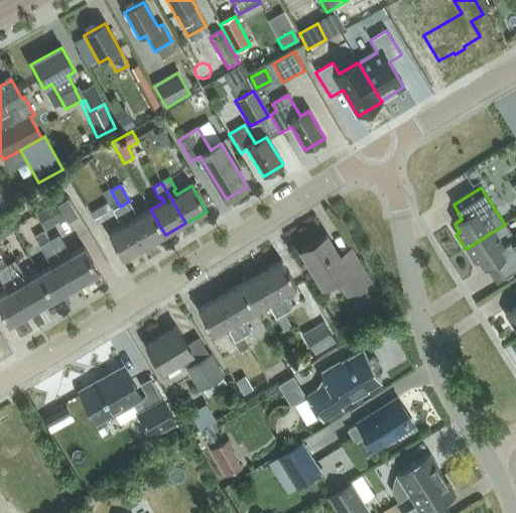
[(144,247),(165,235),(150,210),(135,219),(132,214),(134,213),(128,202),(120,207),(144,247)]
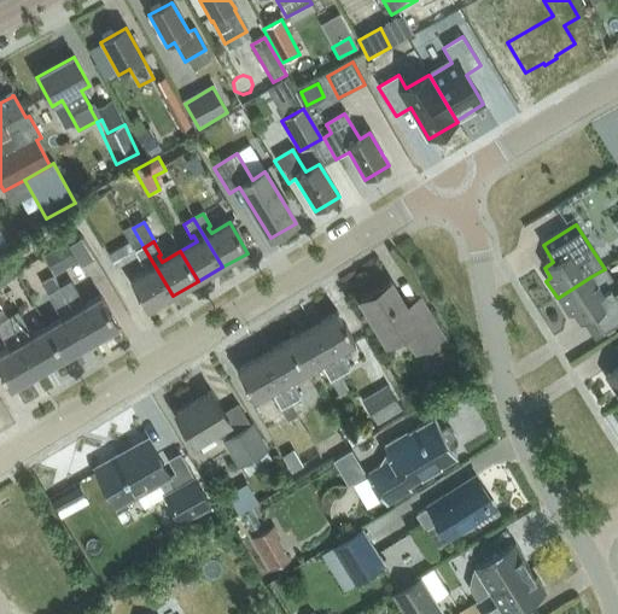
[(44,256),(54,273),(76,261),(65,244),(44,256)]
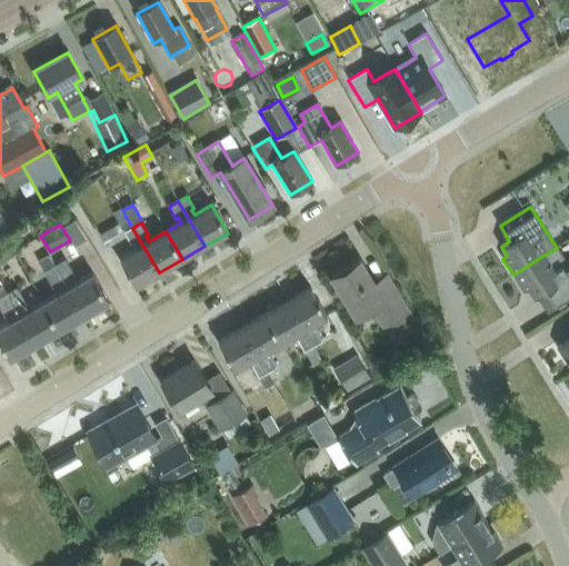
[(120,227),(101,238),(107,248),(126,237),(123,234),(120,227)]
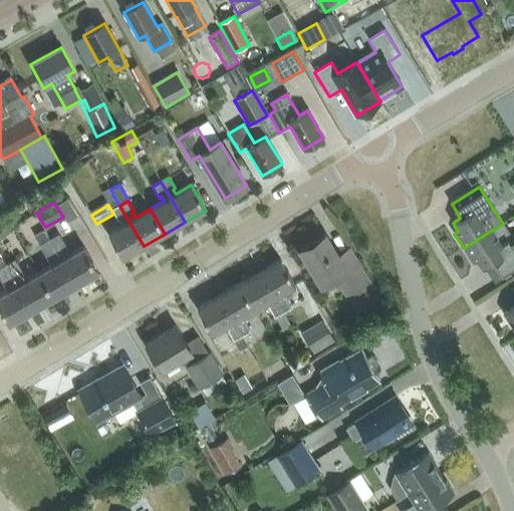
[(119,206),(111,211),(113,214),(118,221),(120,220),(122,225),(107,233),(122,259),(144,246),(119,206)]
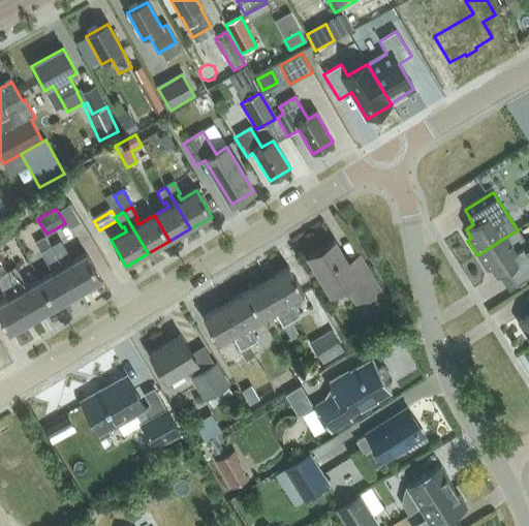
[(0,247),(12,239),(2,224),(0,225),(0,247)]
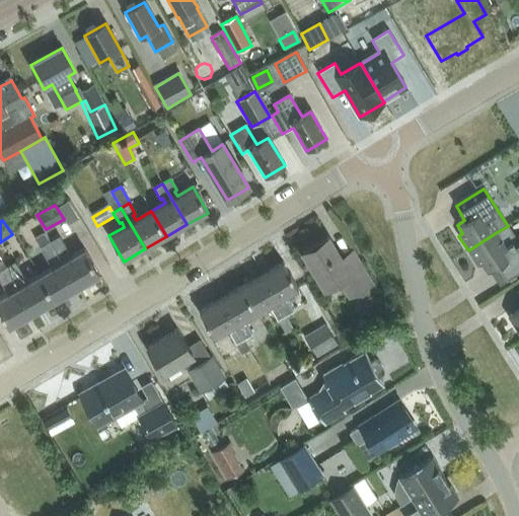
[(504,228),(497,232),(468,250),(477,266),(482,264),(487,272),(492,270),(500,283),(518,271),(518,238),(514,241),(513,242),(504,228)]
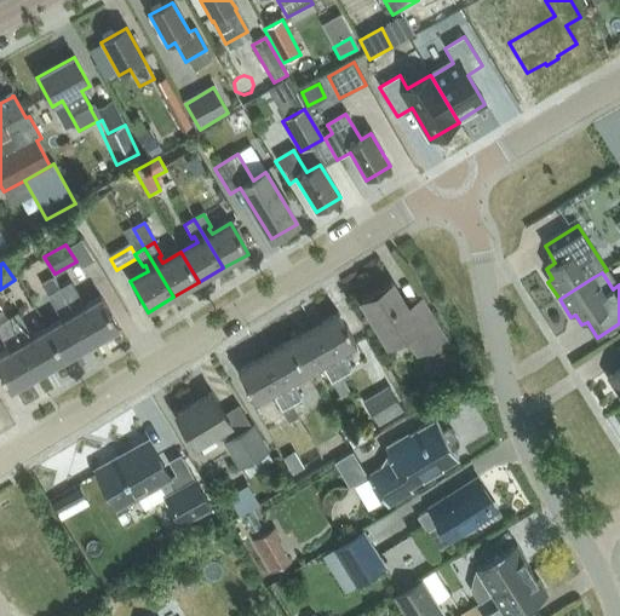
[(70,283),(63,288),(59,291),(92,344),(119,328),(101,298),(85,308),(70,283)]
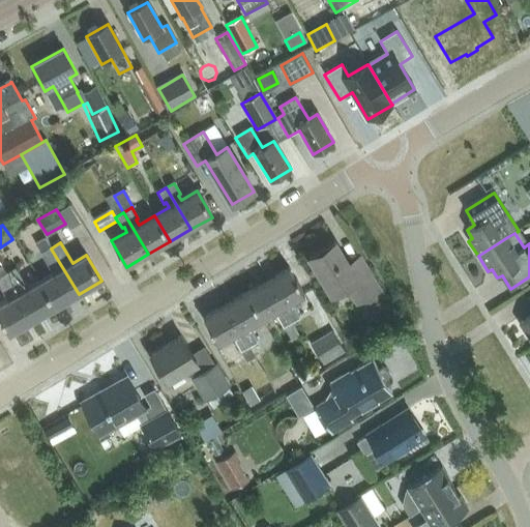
[(334,243),(308,258),(331,296),(347,287),(356,304),(379,291),(363,264),(351,271),(334,243)]
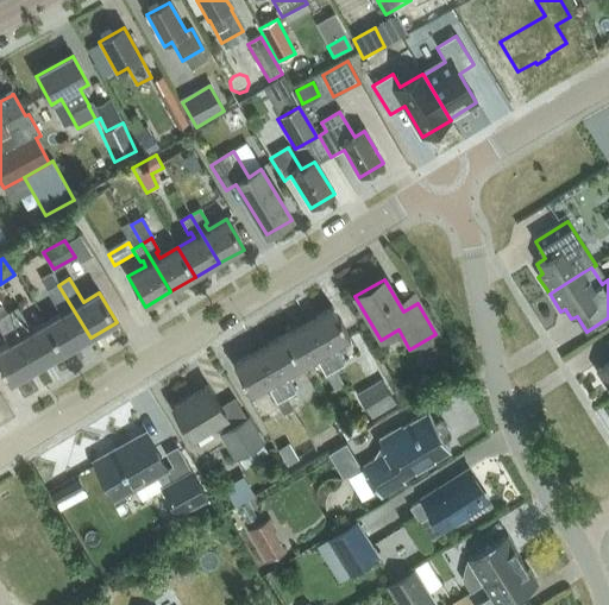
[(90,338),(58,285),(48,291),(61,315),(46,323),(63,353),(90,338)]
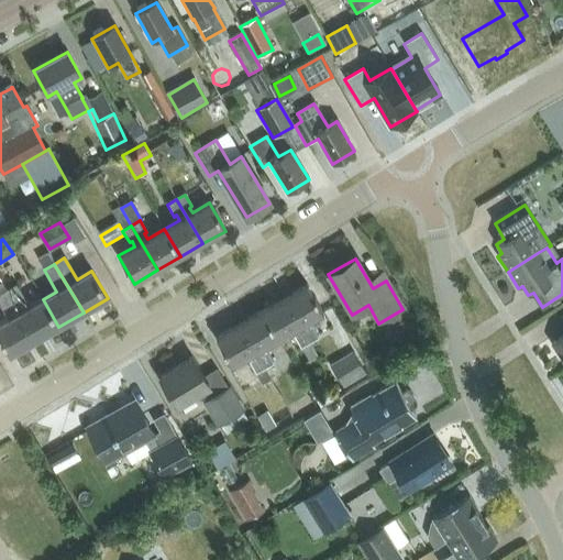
[(58,327),(43,299),(29,307),(17,286),(6,292),(35,341),(58,327)]
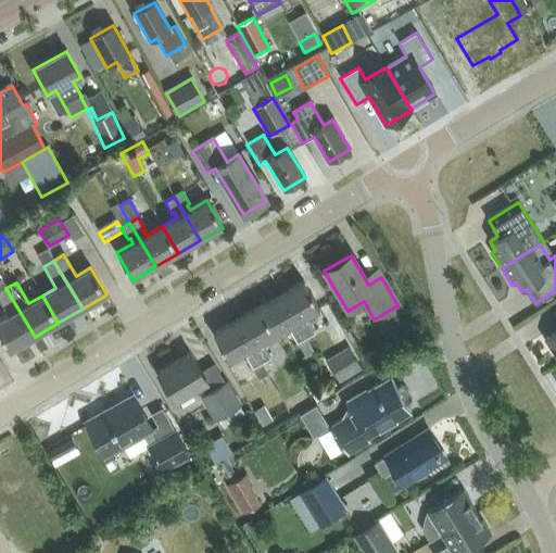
[(303,283),(280,296),(305,339),(314,335),(307,323),(305,324),(302,319),(318,310),(303,283)]
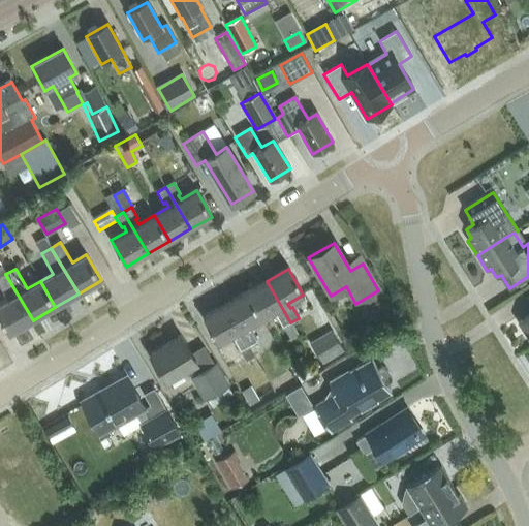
[(0,317),(9,334),(33,320),(5,274),(0,277),(0,286),(7,300),(0,304),(0,317)]
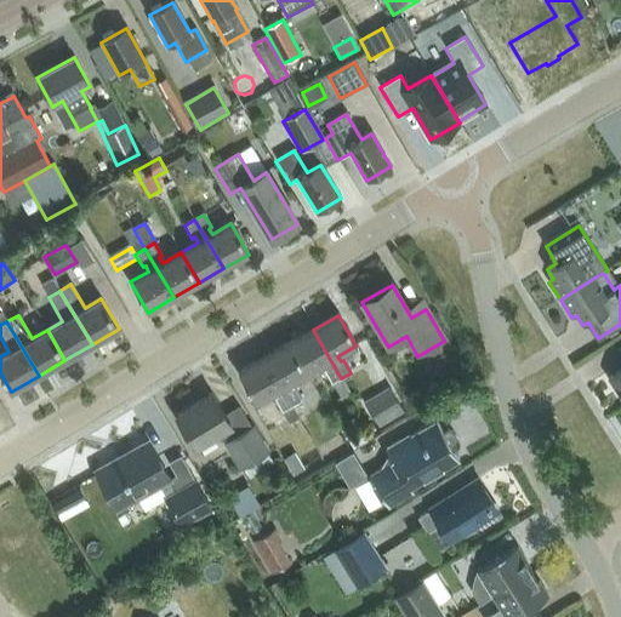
[(306,375),(324,364),(326,370),(324,371),(331,384),(341,378),(313,330),(289,344),(306,375)]
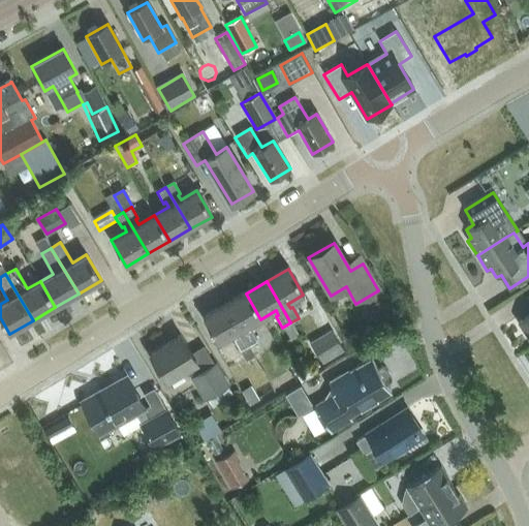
[(246,294),(224,306),(248,347),(256,342),(250,332),(248,333),(245,328),(260,319),(246,294)]
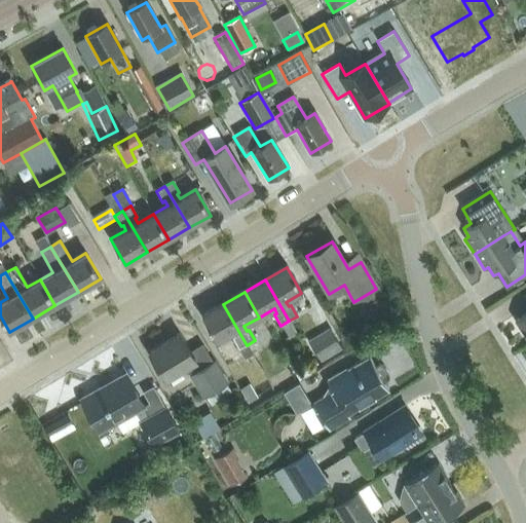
[(223,304),(201,315),(217,342),(232,333),(234,338),(232,339),(238,349),(247,345),(223,304)]
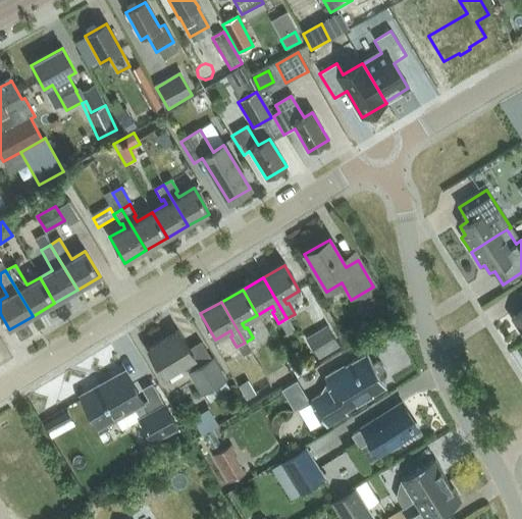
[(521,312),(513,318),(521,332),(521,312)]
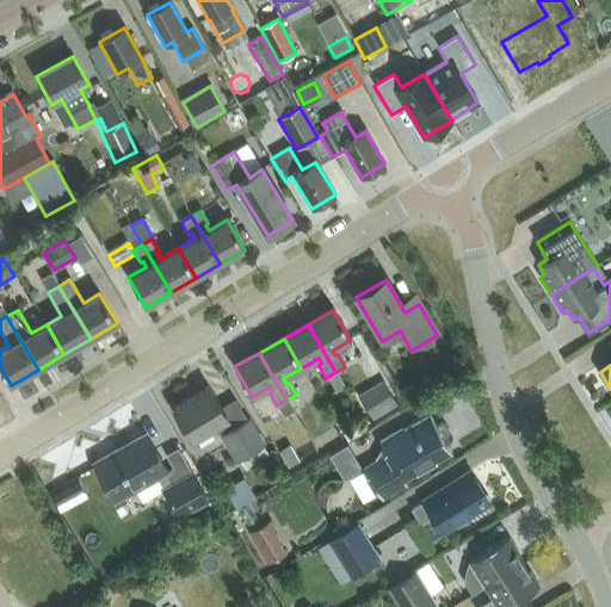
[(335,372),(326,378),(334,392),(344,386),(335,372)]
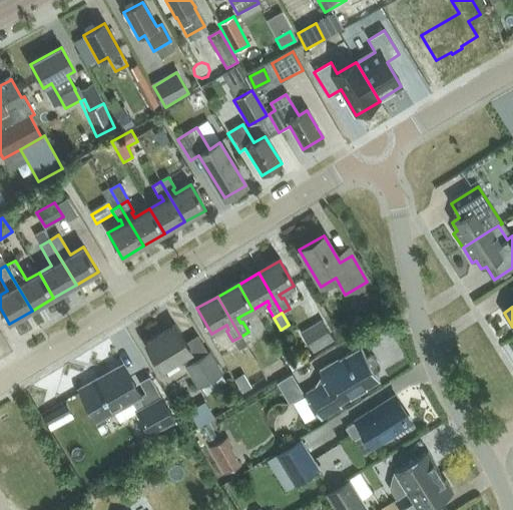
[(314,354),(334,341),(321,320),(301,333),(314,354)]
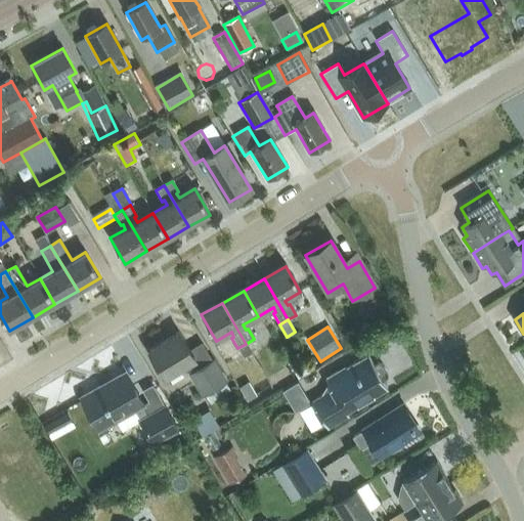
[(179,334),(148,352),(165,379),(185,365),(190,375),(204,396),(205,395),(211,404),(231,392),(225,383),(213,361),(200,368),(179,334)]
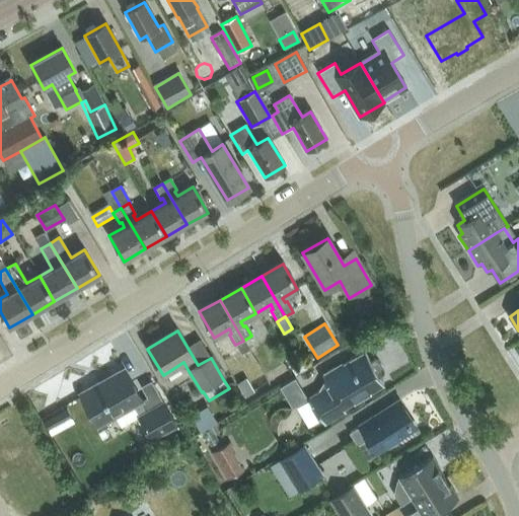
[(382,383),(378,377),(382,374),(383,371),(378,362),(374,361),(370,363),(365,354),(336,371),(336,369),(322,377),(328,388),(308,399),(324,426),(346,414),(342,408),(382,383)]
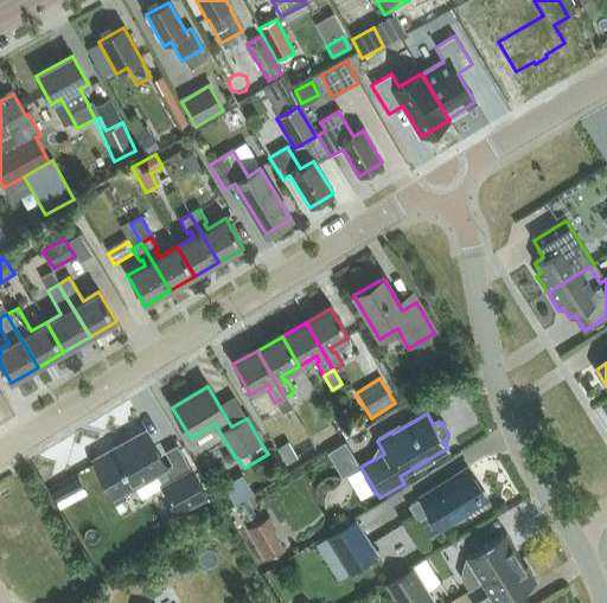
[(165,469),(166,469),(145,432),(94,461),(115,498),(155,475),(163,487),(178,514),(206,498),(191,472),(172,482),(165,469)]
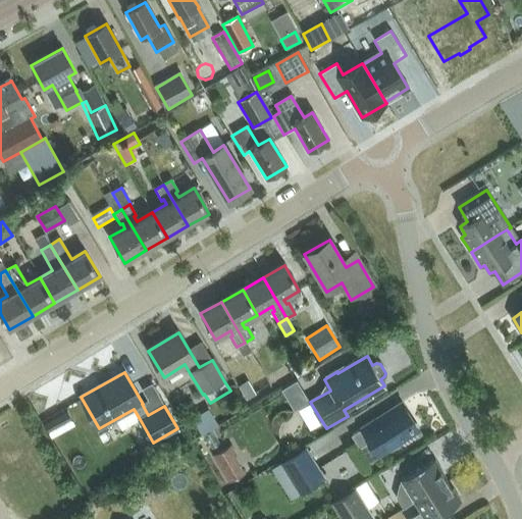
[(282,387),(294,408),(309,400),(298,379),(282,387)]
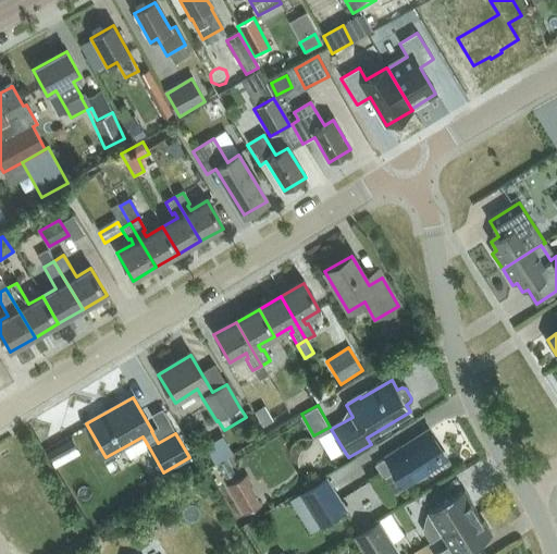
[(222,435),(207,446),(218,462),(233,451),(222,435)]
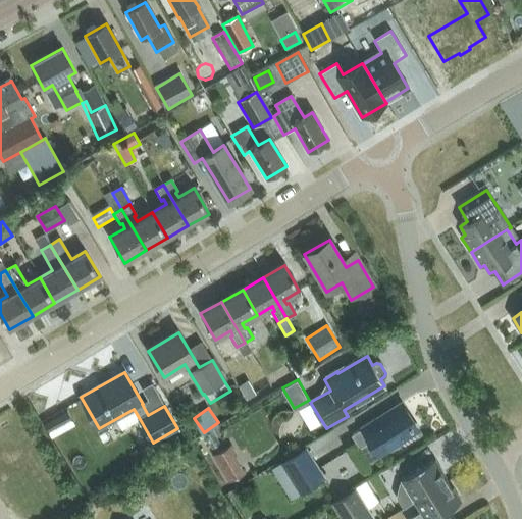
[(401,411),(399,408),(352,437),(359,449),(369,443),(377,456),(400,442),(402,446),(399,449),(399,450),(417,438),(419,443),(420,442),(411,427),(412,426),(410,423),(409,424),(409,423),(410,419),(405,417),(406,412),(401,411)]
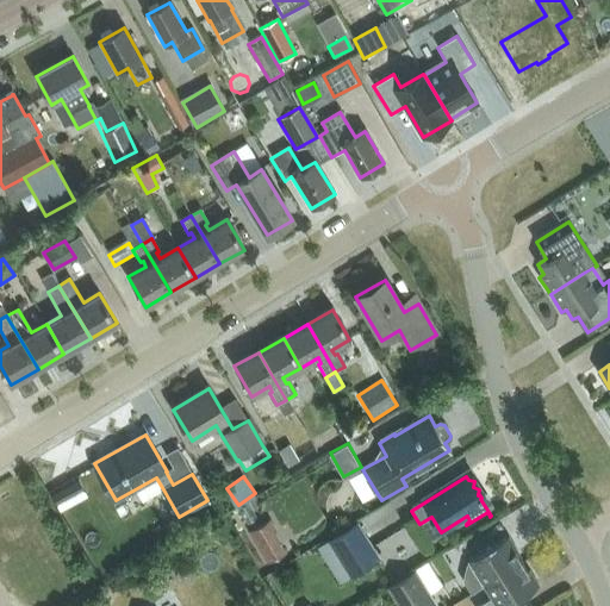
[(274,519),(250,528),(263,563),(286,555),(274,519)]
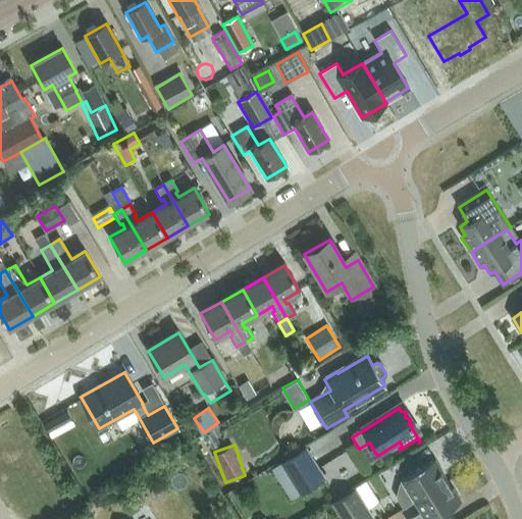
[(324,478),(306,451),(281,466),(299,495),(324,478)]
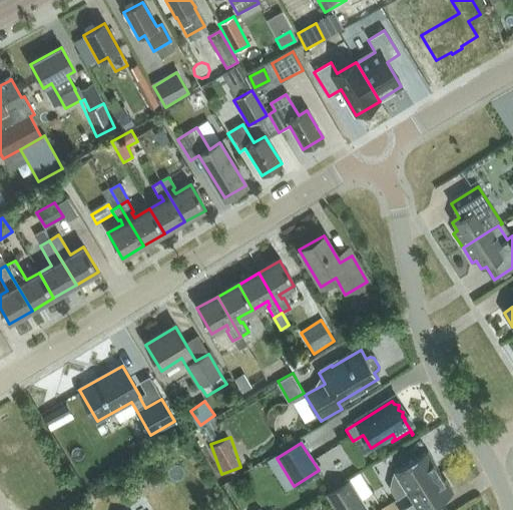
[(428,454),(394,474),(398,481),(392,485),(390,490),(397,501),(439,475),(434,467),(435,466),(428,454)]
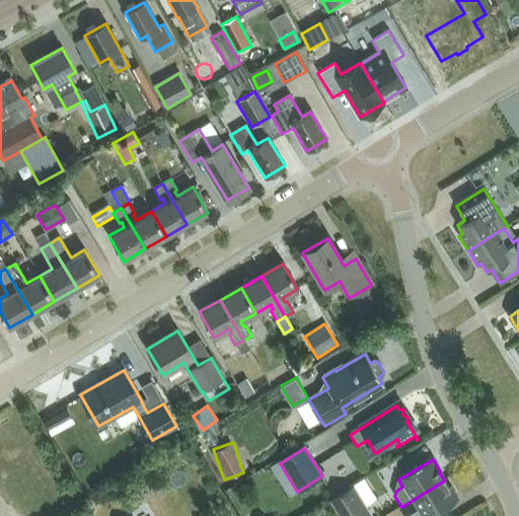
[(449,489),(444,481),(401,507),(412,501),(418,511),(411,515),(436,515),(435,514),(458,500),(450,488),(449,489)]
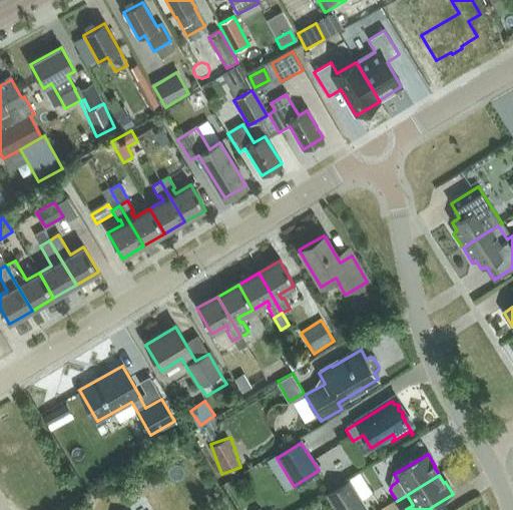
[(326,496),(334,509),(369,509),(350,480),(326,496)]
